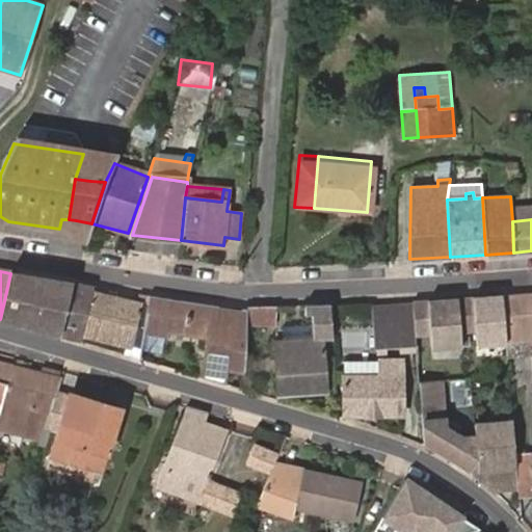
[(10,273),(0,319),(61,336),(63,327),(71,287),(72,284),(10,273)]
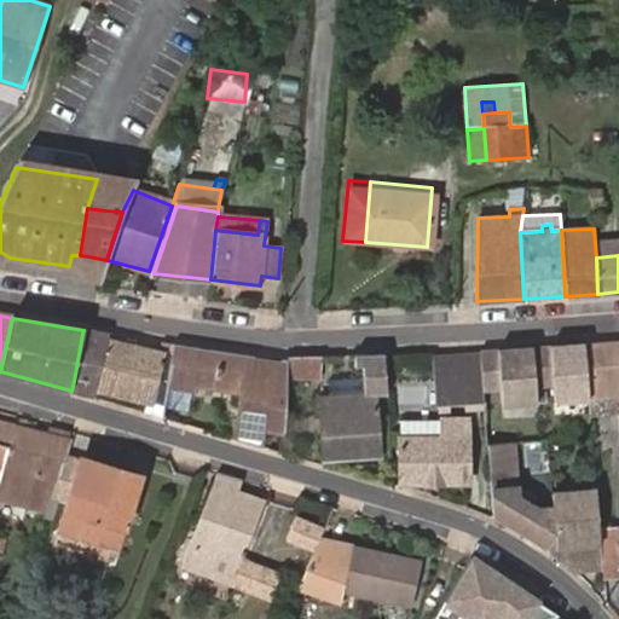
[(74,381),(98,387),(108,341),(82,334),(74,381)]
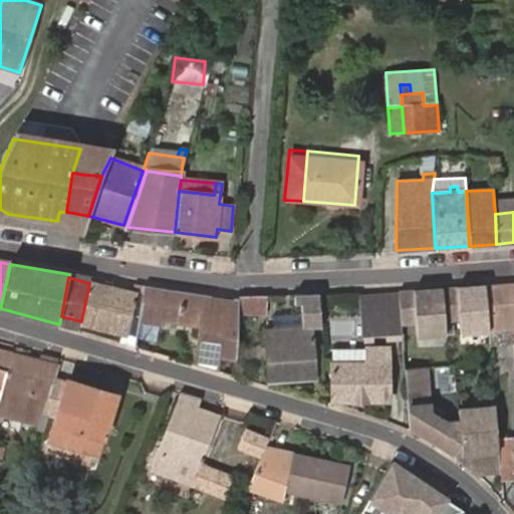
[(513,281),(484,285),(488,329),(512,327),(513,356),(513,281)]
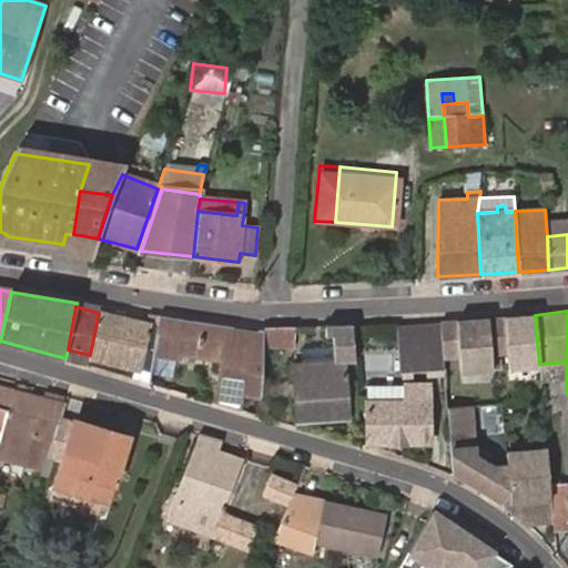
[(152,371),(158,328),(99,313),(90,355),(152,371)]
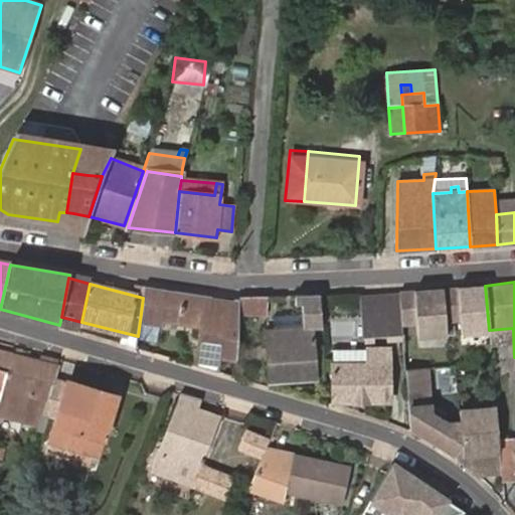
[(201,316),(203,296),(203,294),(144,286),(143,298),(138,336),(136,347),(238,377),(238,339),(157,318),(157,311),(201,316)]
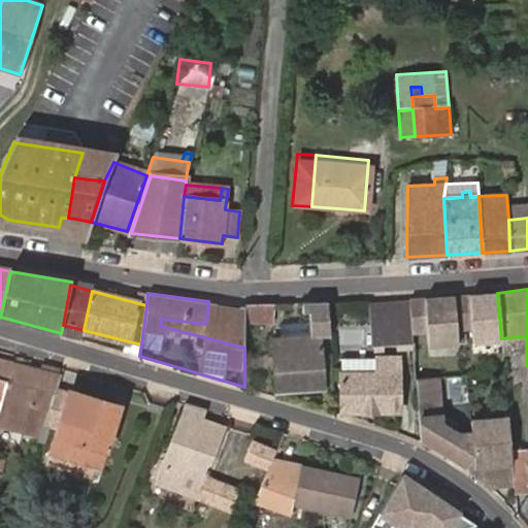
[(409,315),(411,333),(429,331),(430,344),(459,342),(458,329),(473,327),(474,340),(501,338),(497,293),(407,298),(408,302),(409,315)]
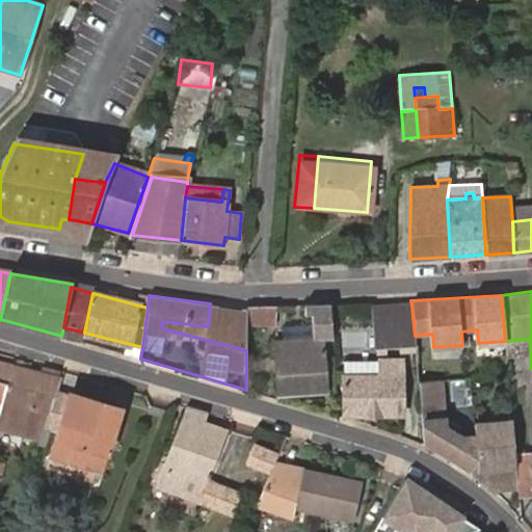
[(321,339),(333,338),(330,304),(304,306),(306,315),(311,315),(313,340),(277,342),(281,394),(324,392),(321,339)]
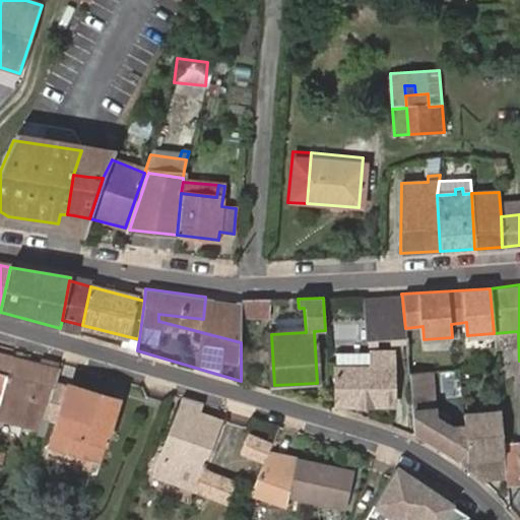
[(403,310),(402,298),(366,301),(367,334),(398,333),(397,311),(403,310)]
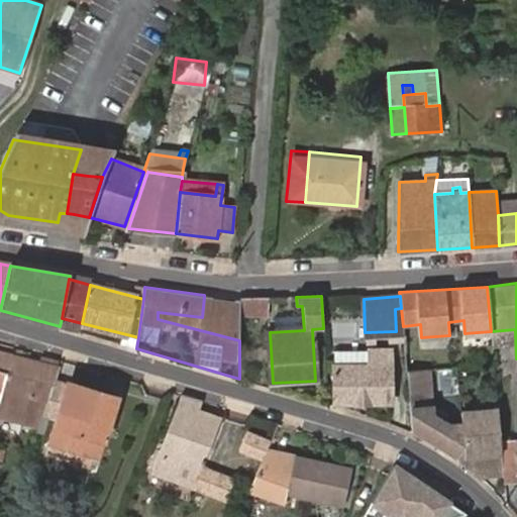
[(267,298),(239,299),(239,302),(239,318),(268,316),(267,298)]
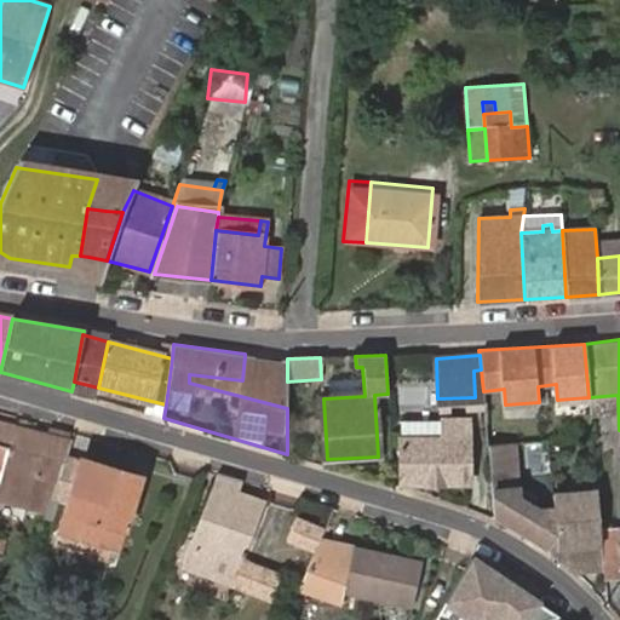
[(466,442),(468,419),(440,418),(440,442),(466,442)]
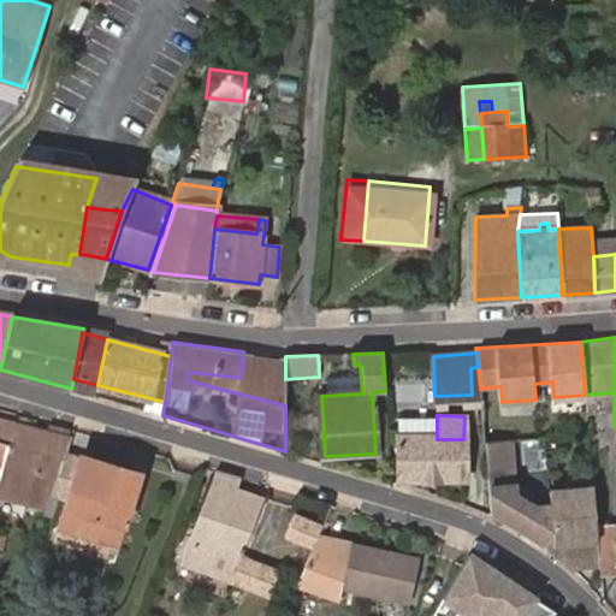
[(0,466),(15,422),(0,418),(0,466)]
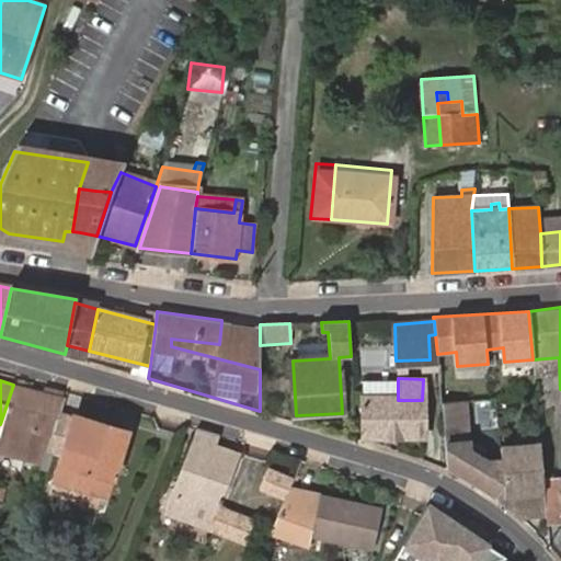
[(31,459),(43,461),(47,450),(61,413),(66,398),(13,385),(0,424),(0,425),(0,438),(34,447),(31,459)]
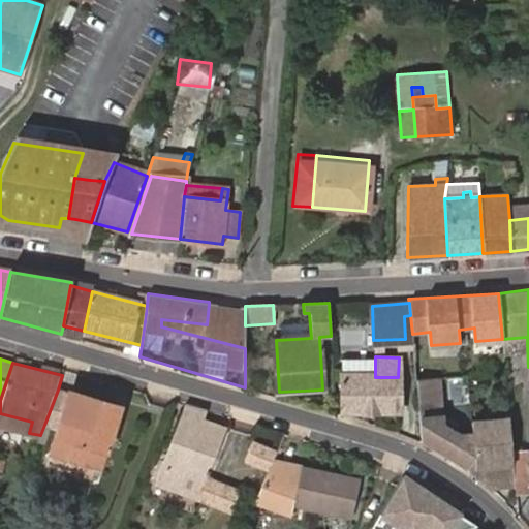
[(342,377),(345,414),(398,414),(398,377),(375,377),(342,377)]
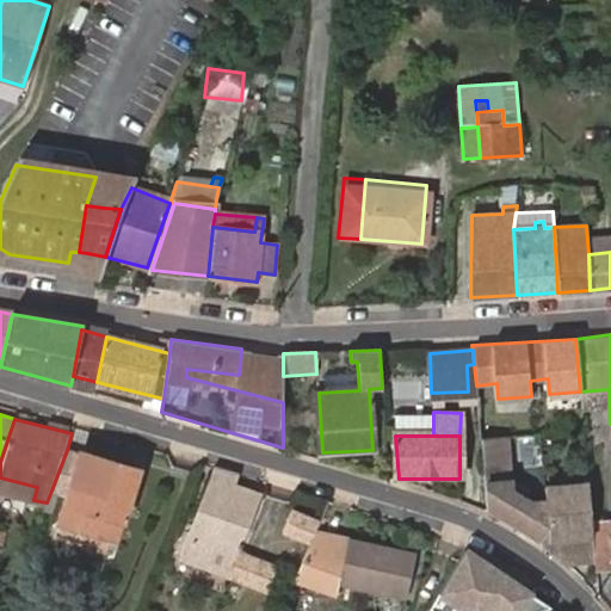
[(510,437),(481,439),(488,512),(504,522),(538,543),(548,528),(545,498),(532,499),(513,487),(510,437)]
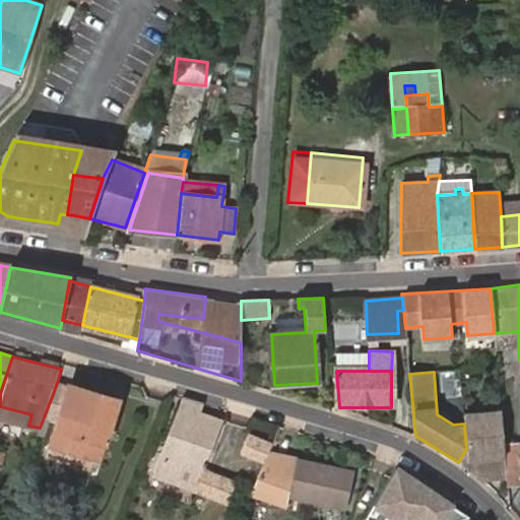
[(57,383),(44,417),(59,423),(58,426),(104,443),(118,400),(70,384),(69,388),(57,383)]
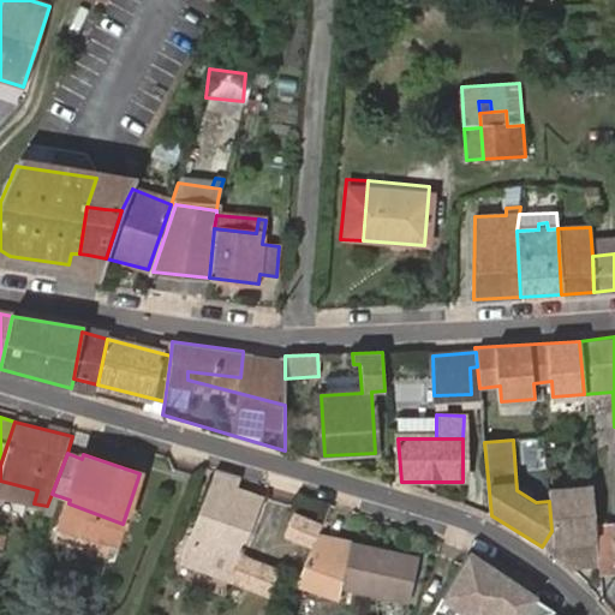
[(242,478),(216,471),(187,545),(236,562),(245,542),(263,499),(237,490),(242,478)]
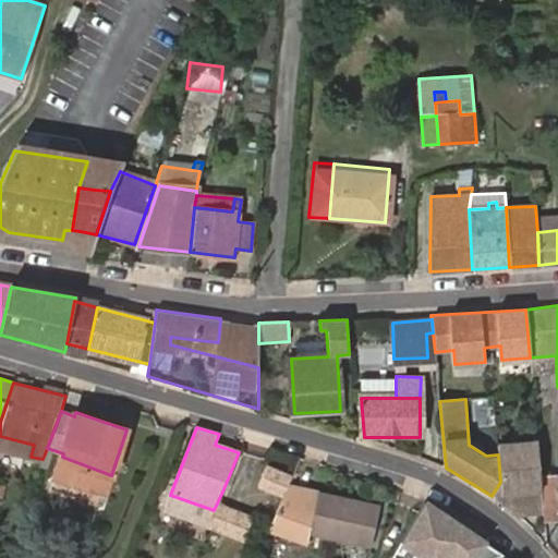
[(537,439),(497,444),(498,455),(500,482),(492,496),(504,505),(506,505),(522,505),(526,499),(542,497),(541,476),(537,439)]
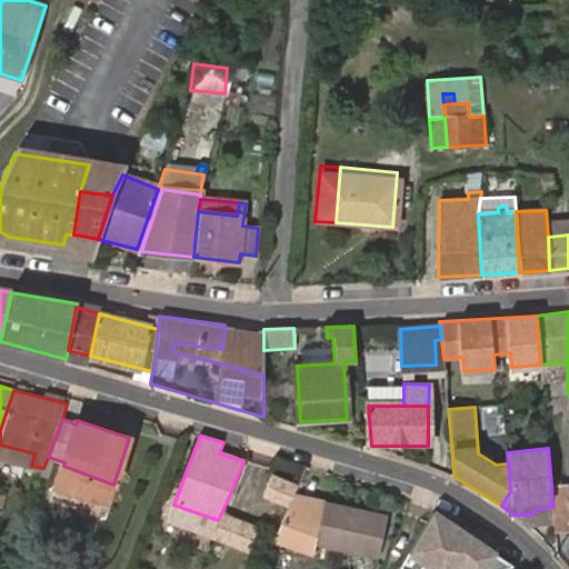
[(293,493),(295,490),(272,482),(269,495),(290,502),(293,493)]
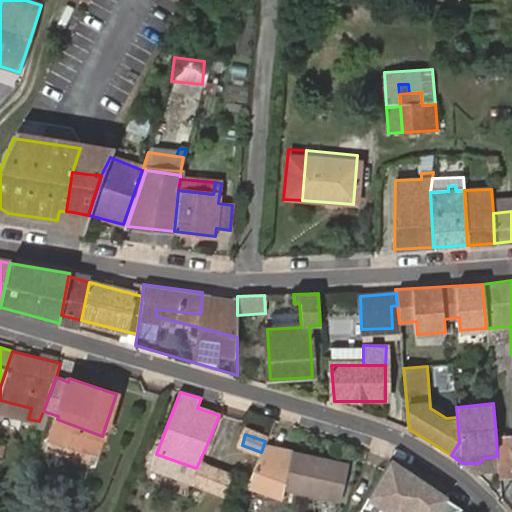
[(497,456),(500,481),(511,480),(511,435),(496,437),(497,456)]
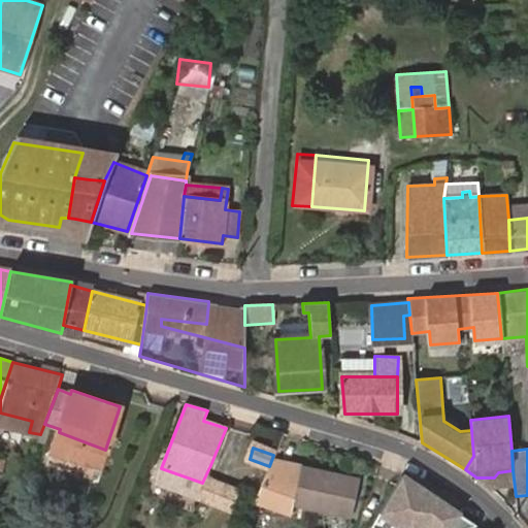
[(269,466),(256,501),(290,514),(291,504),(349,518),(359,477),(272,458),(269,466)]
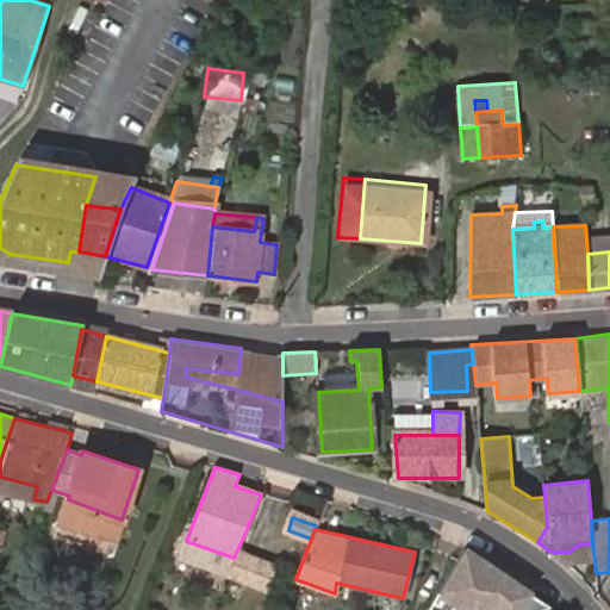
[(243,537),(234,558),(234,559),(262,568),(271,548),(243,537)]
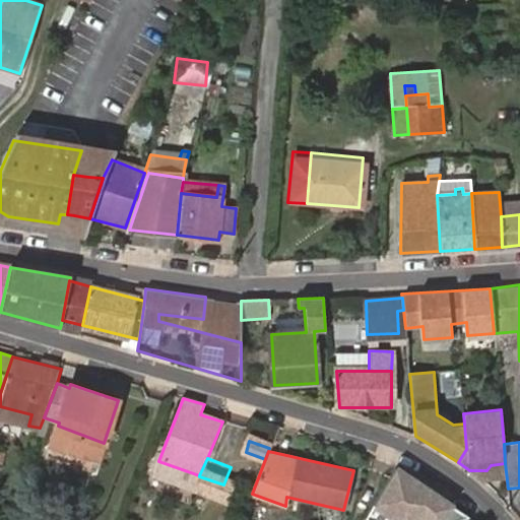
[(433,519),(448,502),(389,463),(363,506),(382,519),(433,519)]
